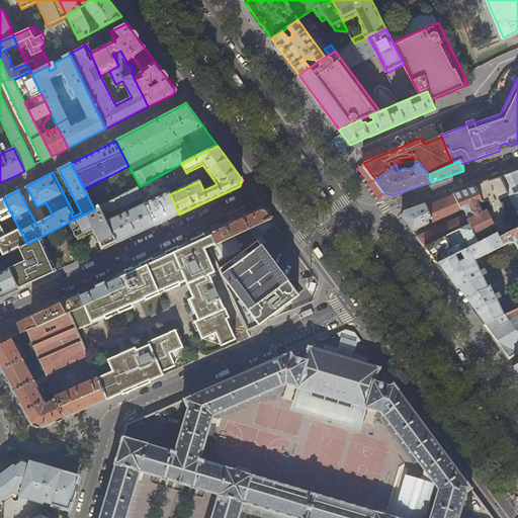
[(517,171),(510,174),(500,177),(509,195),(517,213),(517,171)]
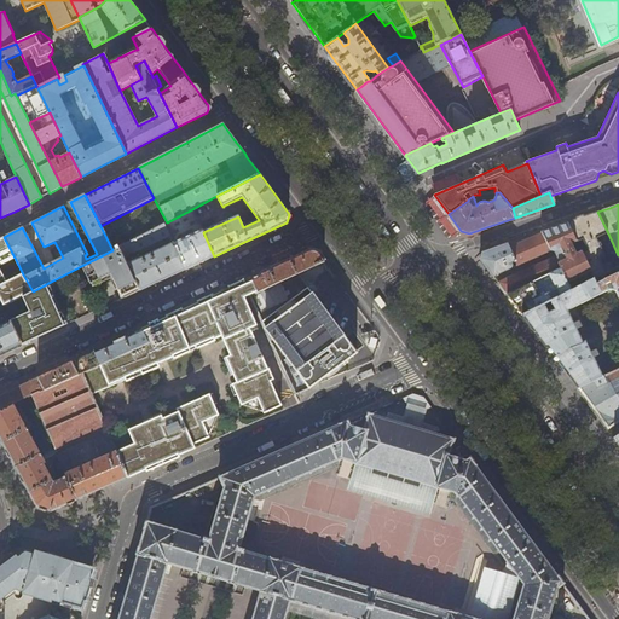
[(192,209),(167,223),(165,223),(186,268),(212,258),(214,256),(203,232),(192,209)]
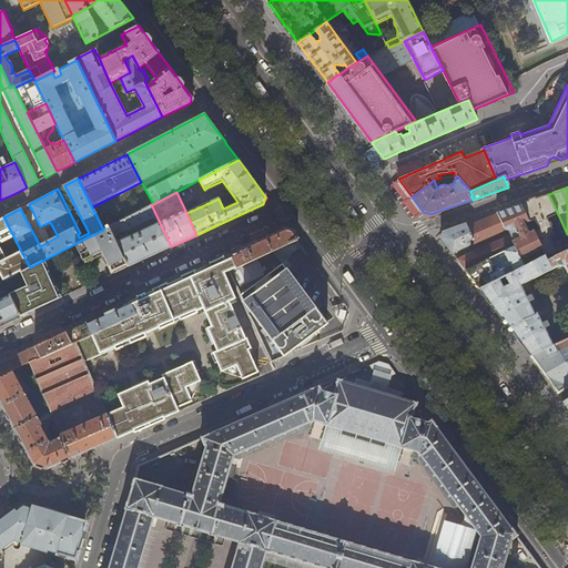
[(531,200),(520,204),(543,251),(546,256),(557,251),(550,240),(553,239),(551,237),(555,235),(547,220),(558,214),(548,194),(531,200)]
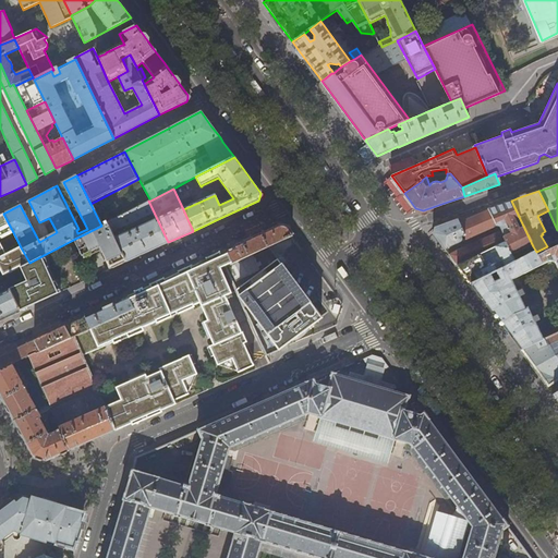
[(148,201),(107,222),(126,262),(141,255),(168,242),(148,201)]
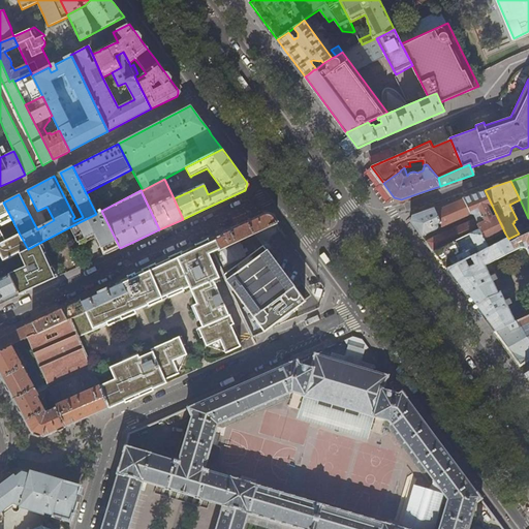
[(474,216),(475,219),(426,242),(433,252),(477,231),(480,229),(486,243),(505,234),(485,190),(461,198),(461,199),(435,211),(442,226),(442,227),(468,216),(470,215),(474,216)]
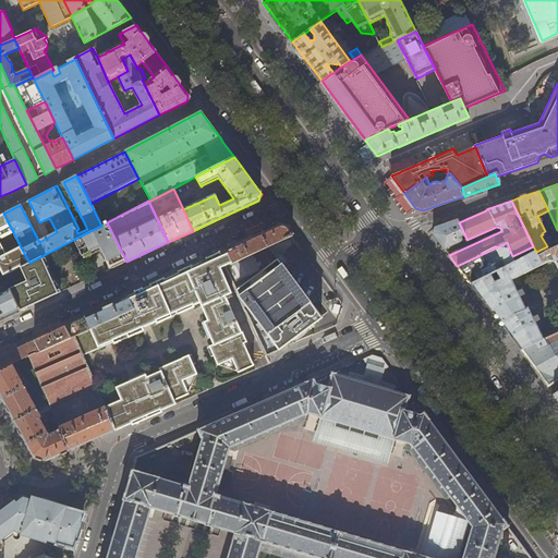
[(0,239),(13,232),(3,214),(0,215),(0,268),(3,275),(29,263),(21,247),(7,255),(0,242),(0,239)]
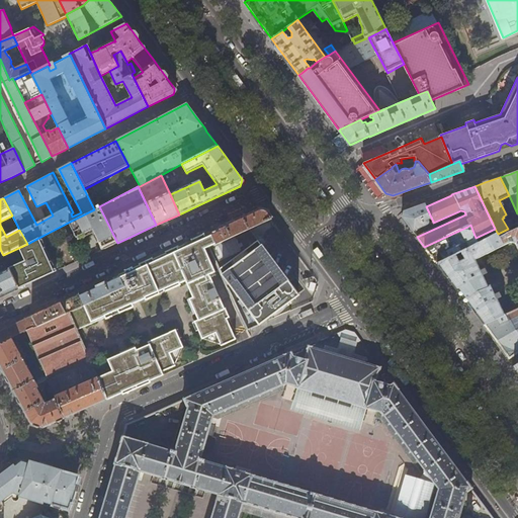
[(430,223),(433,222),(426,206),(425,203),(404,210),(402,217),(411,229),(413,232),(429,224),(429,222),(428,220),(429,220),(431,222),(430,222),(430,223)]
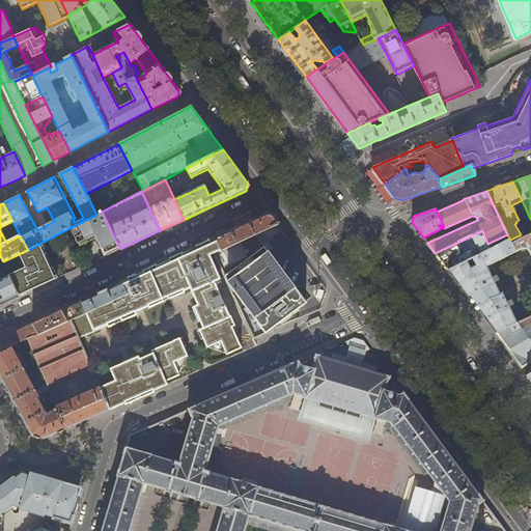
[(95,236),(105,256),(109,254),(120,249),(102,212),(96,215),(70,228),(78,246),(95,236)]
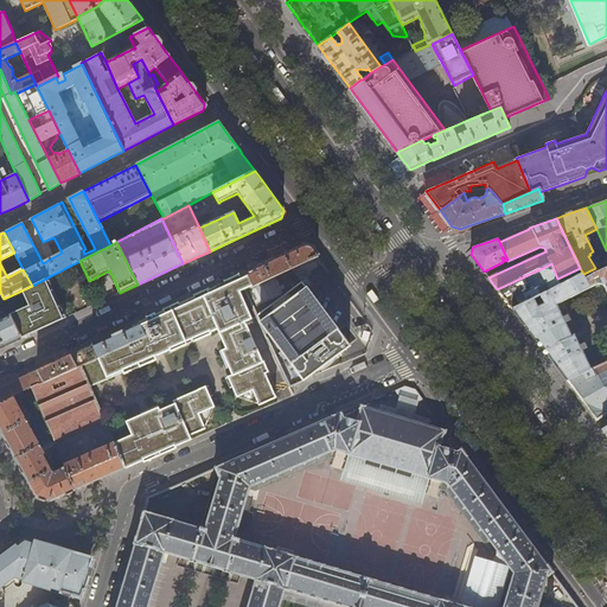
[(250,272),(248,273),(254,286),(318,256),(313,249),(308,248),(304,247),(250,272)]
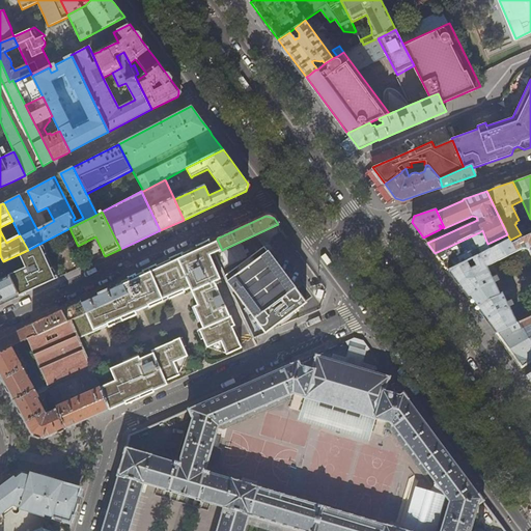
[(487,266),(527,247),(530,256),(530,229),(521,234),(510,240),(491,249),(448,271),(468,298),(470,297),(472,300),(496,333),(516,324),(510,310),(506,302),(510,300),(513,299),(509,288),(499,294),(494,283),(490,275),(486,267),(487,266)]
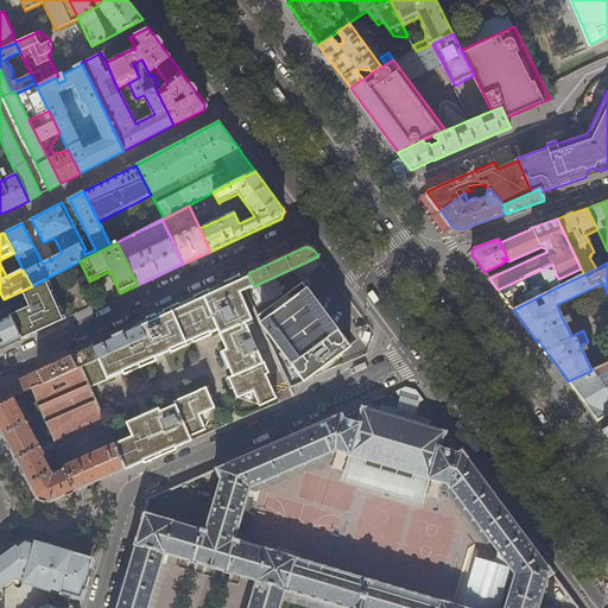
[(562,285),(558,279),(552,264),(549,266),(498,290),(510,305),(513,310),(562,285)]
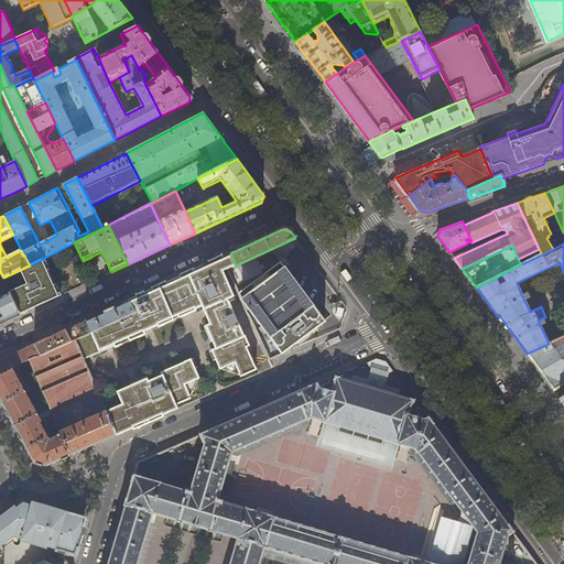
[(250,317),(239,294),(232,280),(228,270),(236,266),(230,253),(187,273),(190,277),(182,280),(175,282),(166,286),(160,289),(159,286),(130,300),(136,312),(90,333),(75,339),(84,360),(84,359),(114,346),(114,347),(115,346),(114,344),(148,329),(180,315),(179,313),(186,310),(194,306),(195,310),(202,306),(205,313),(218,343),(219,347),(212,350),(219,369),(220,368),(234,362),(239,373),(239,375),(255,369),(242,342),(246,340),(242,332),(241,332),(238,323),(243,320),(250,317)]
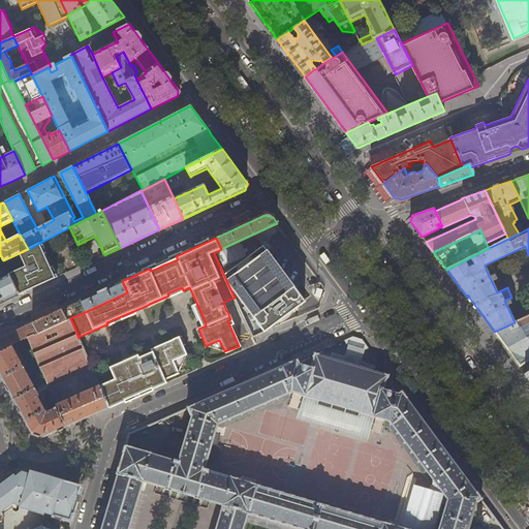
[(58,277),(45,254),(41,242),(28,249),(3,260),(9,274),(19,294),(32,288),(58,277)]
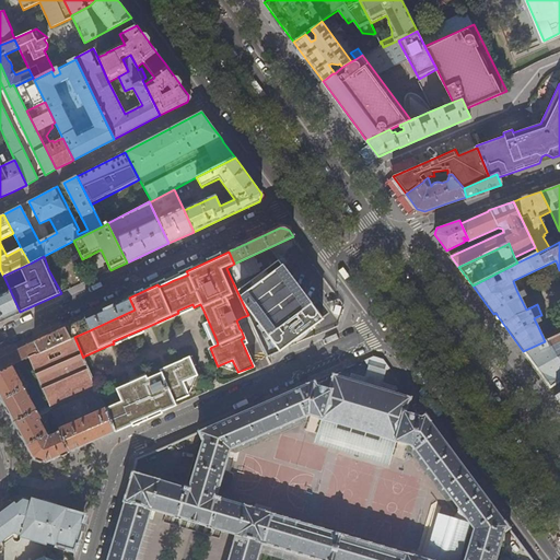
[(231,278),(237,292),(280,351),(283,349),(293,341),(302,335),(316,324),(323,318),(279,260),(273,264),(270,259),(231,278)]
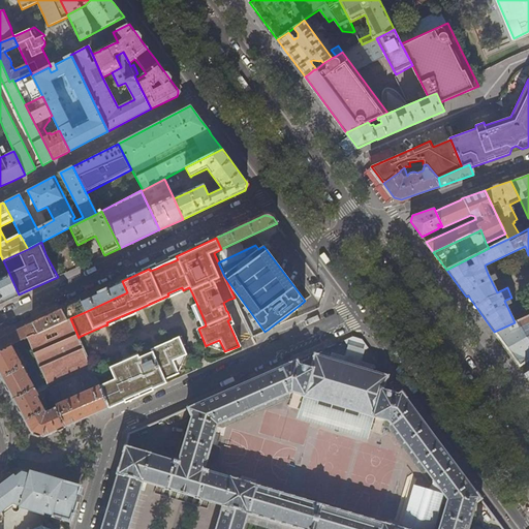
[(497,280),(493,272),(488,274),(492,282),(497,280)]
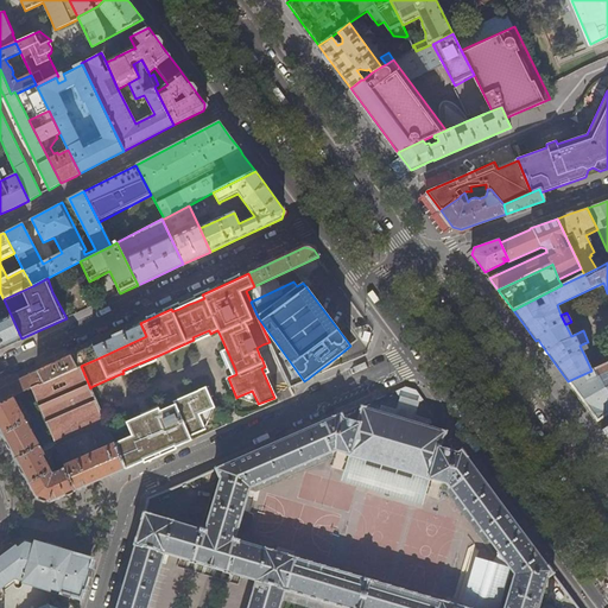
[(0,348),(21,339),(11,315),(0,318),(0,348)]
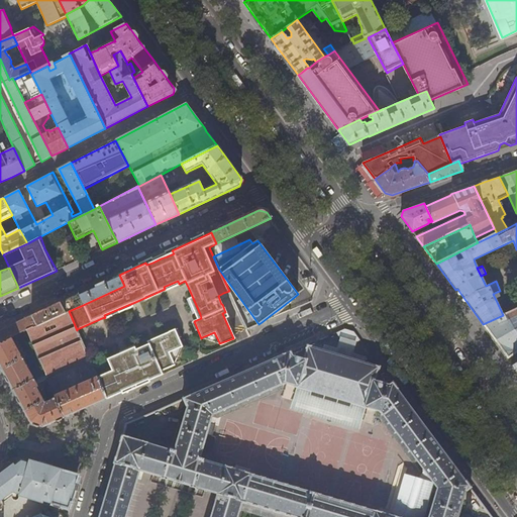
[(115,277),(79,294),(83,305),(124,286),(119,275),(115,277)]
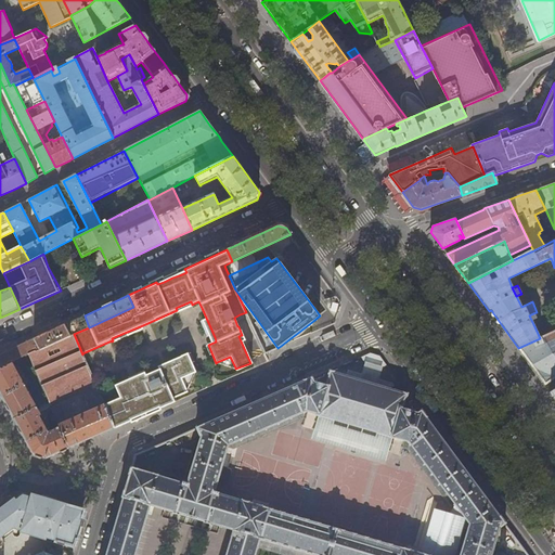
[(80,317),(64,324),(69,336),(74,334),(89,327),(85,315),(80,317)]
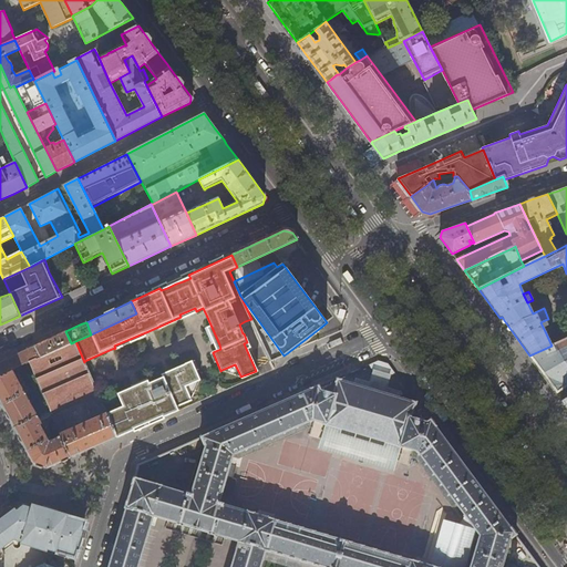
[(41,358),(71,343),(65,331),(50,339),(35,346),(41,358)]
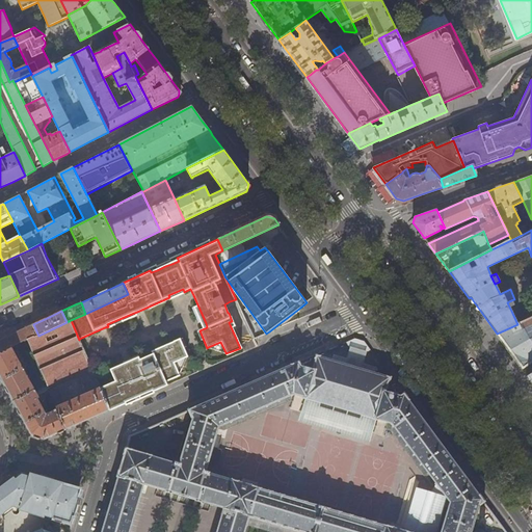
[(531,317),(517,324),(497,334),(522,368),(528,364),(531,361),(531,317)]
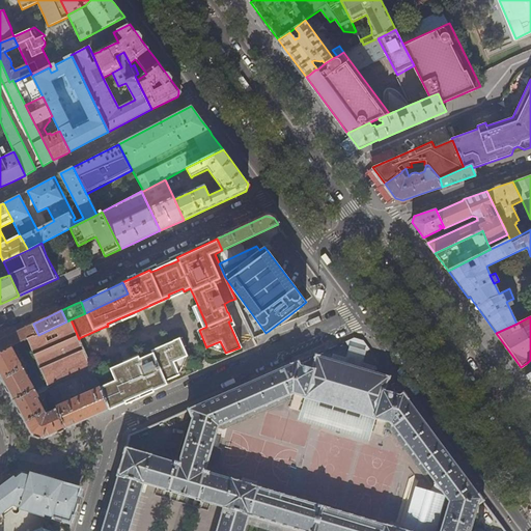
[(37,361),(39,365),(48,384),(49,388),(48,389),(53,399),(55,407),(65,428),(84,421),(92,417),(110,410),(101,388),(100,387),(88,361),(86,356),(79,339),(71,319),(66,322),(38,335),(28,339),(36,358),(37,361)]
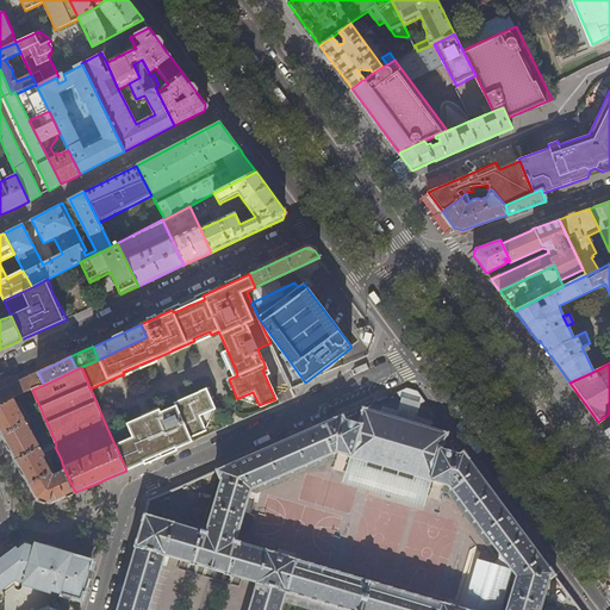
[(32,390),(44,385),(38,372),(31,375),(7,385),(0,388),(0,404),(13,398),(32,390)]
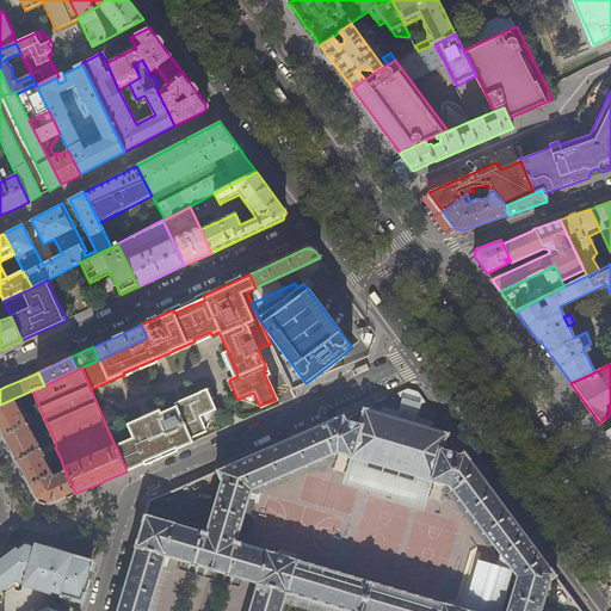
[(207,430),(201,415),(215,409),(205,389),(174,403),(176,406),(172,408),(170,408),(159,413),(158,411),(148,414),(142,417),(139,419),(137,419),(142,433),(115,445),(116,446),(127,471),(192,443),(190,436),(207,430)]
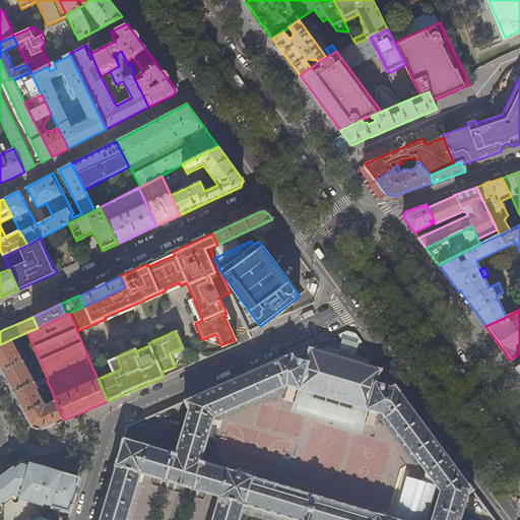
[(220,344),(215,334),(203,339),(220,344)]
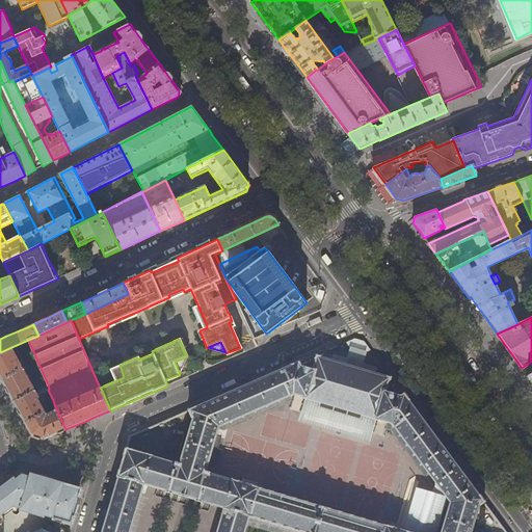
[(11,347),(0,352),(0,376),(1,380),(23,369),(18,358),(21,356),(19,354),(16,355),(11,347)]
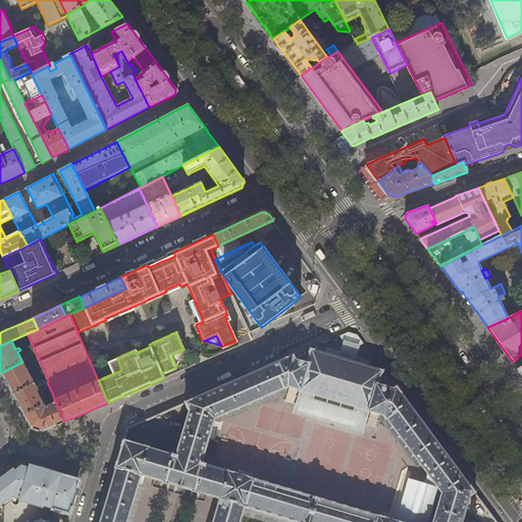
[(342,358),(340,357),(340,359),(327,355),(327,354),(326,353),(326,355),(314,351),(314,350),(310,349),(309,348),(294,355),(286,358),(286,359),(193,400),(192,399),(127,427),(124,436),(121,446),(122,446),(119,455),(117,462),(115,468),(99,521),(497,521),(474,492),(475,492),(470,486),(469,486),(456,468),(457,468),(453,463),(449,458),(401,393),(402,393),(397,385),(385,370),(383,370),(379,369),(379,370),(368,367),(368,366),(367,365),(366,366),(355,363),(355,362),(354,361),(353,362),(342,359),(342,358)]
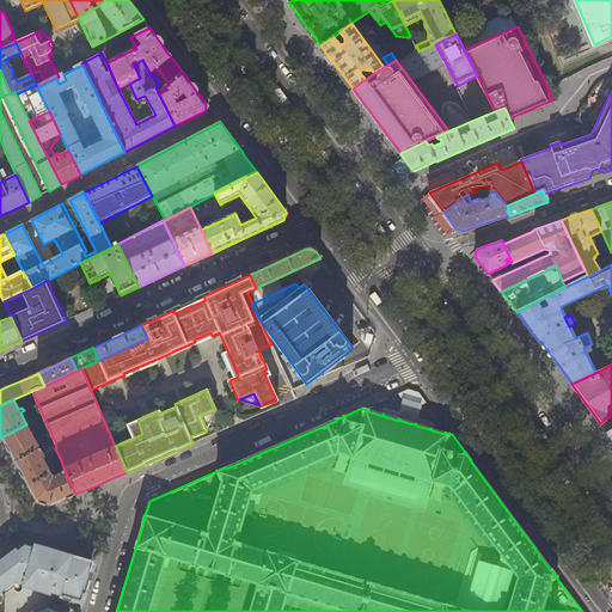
[(207,430),(215,410),(201,416),(207,430)]
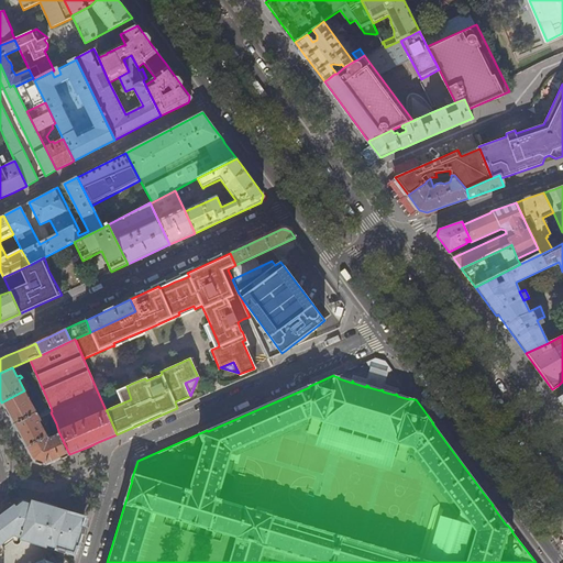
[(24,390),(1,403),(9,416),(14,424),(36,412),(32,404),(35,403),(34,400),(31,401),(24,390)]
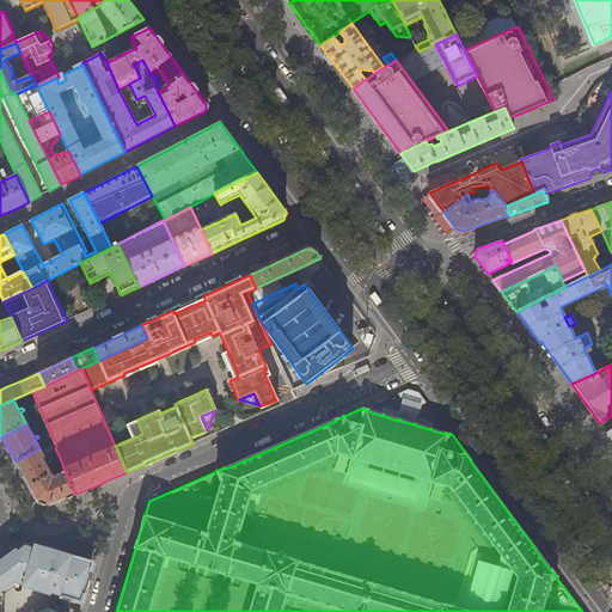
[(40,448),(16,461),(20,472),(29,487),(51,473),(46,464),(49,463),(47,459),(44,461),(43,458),(46,458),(40,448)]
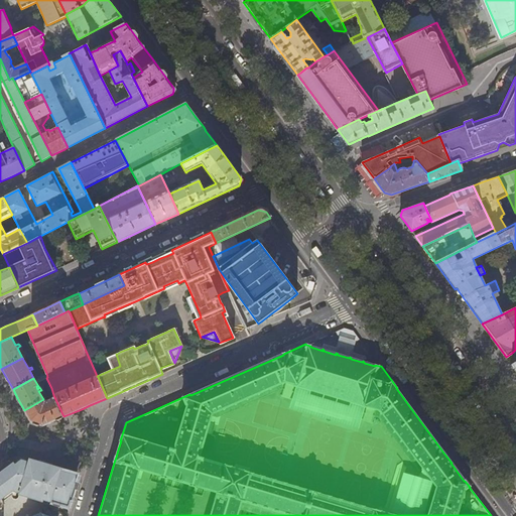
[(44,402),(43,399),(24,410),(30,422),(42,426),(52,421),(63,416),(53,395),(51,388),(47,389),(50,396),(53,399),(44,402)]
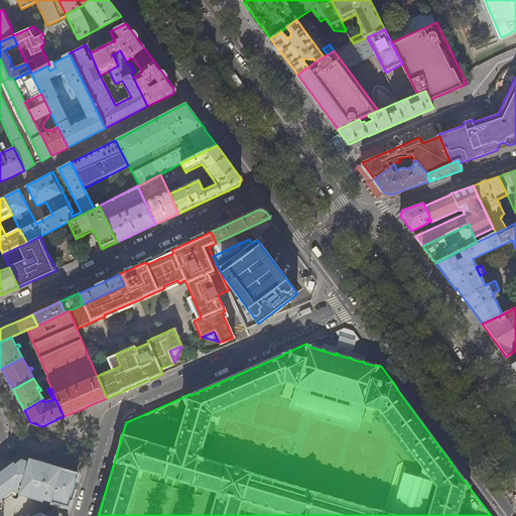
[(0,515),(66,515),(69,508),(76,484),(74,483),(76,476),(59,471),(60,469),(44,464),(29,460),(27,463),(20,461),(14,465),(13,464),(5,469),(0,473),(0,515)]
